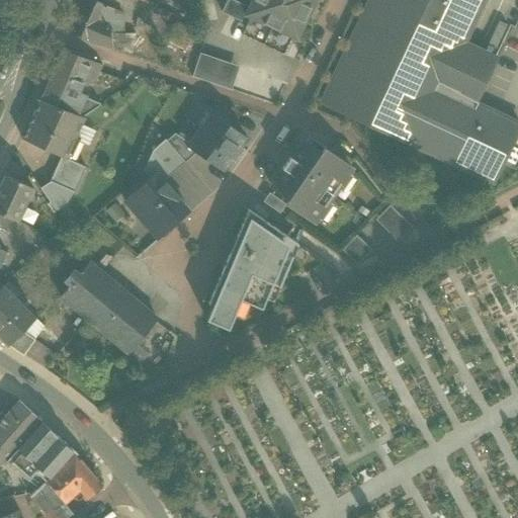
[(84,0),(70,32),(88,40),(109,49),(111,49),(131,55),(135,34),(121,34),(122,14),(103,6),(104,5),(91,0),(84,0)]
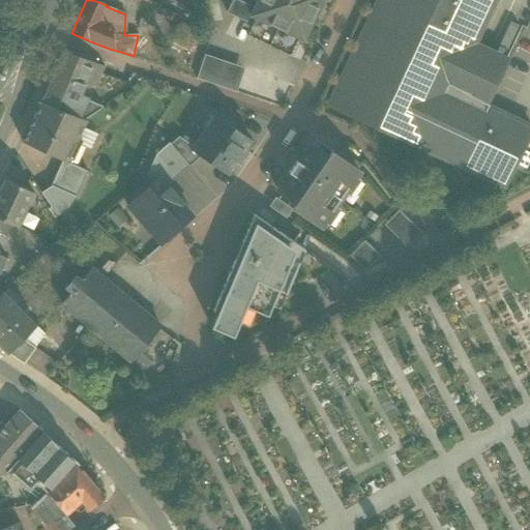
[(322,0),(257,0),(254,8),(236,0),(232,0),(226,13),(246,23),(251,16),(255,19),(298,38),(303,40),(322,0)]
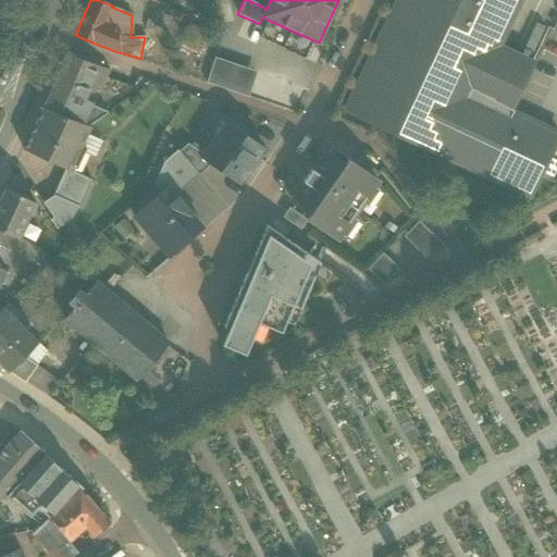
[(396,0),(344,111),(531,200),(556,145),(556,136),(509,113),(532,63),(497,47),(520,0),(396,0)]
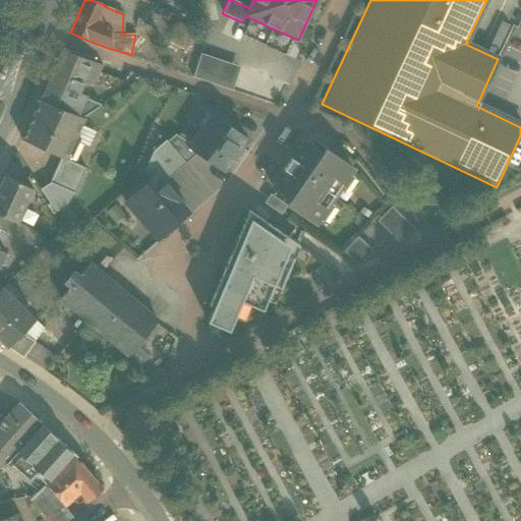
[(293,38),(250,18),(242,36),(285,56),(293,38)]
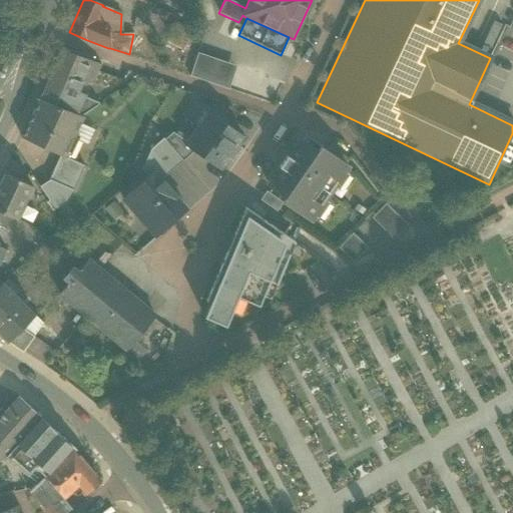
[(89,62),(61,51),(39,99),(73,113),(81,96),(75,94),(78,87),(89,62)]
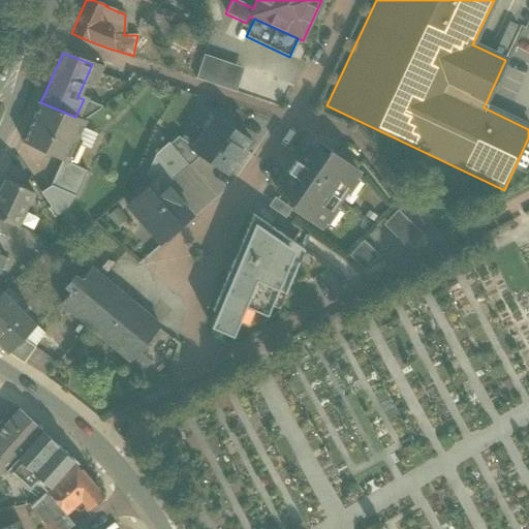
[(244,68),(204,55),(195,80),(236,93),(244,68)]
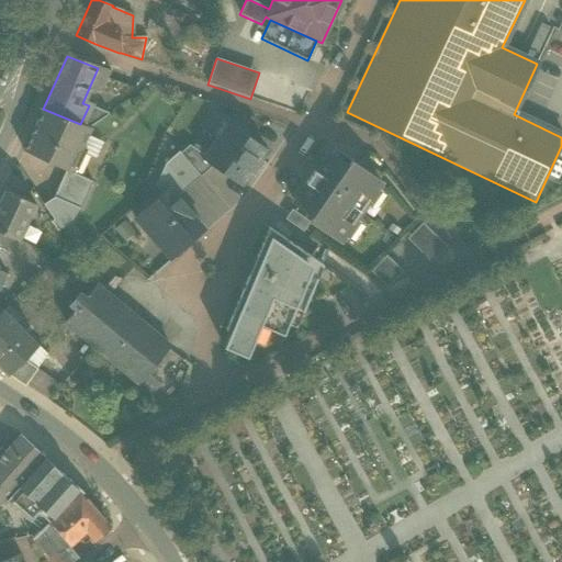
[(112,74),(98,68),(86,96),(100,101),(112,74)]
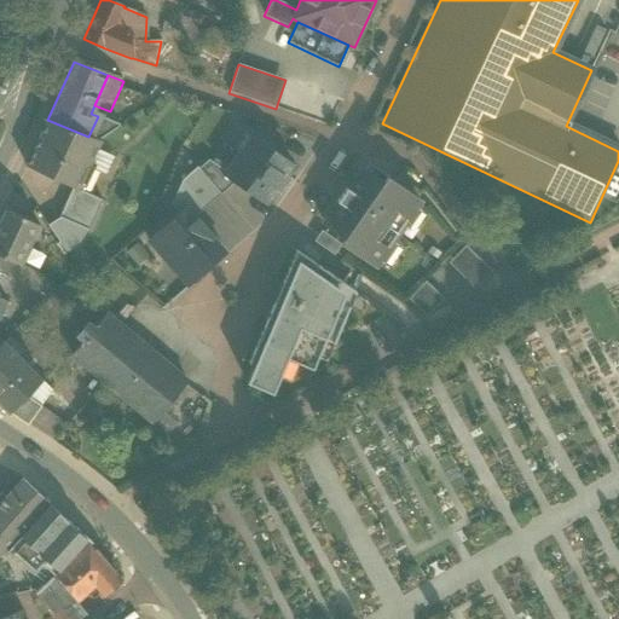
[(121,125),(98,116),(88,137),(98,140),(121,125)]
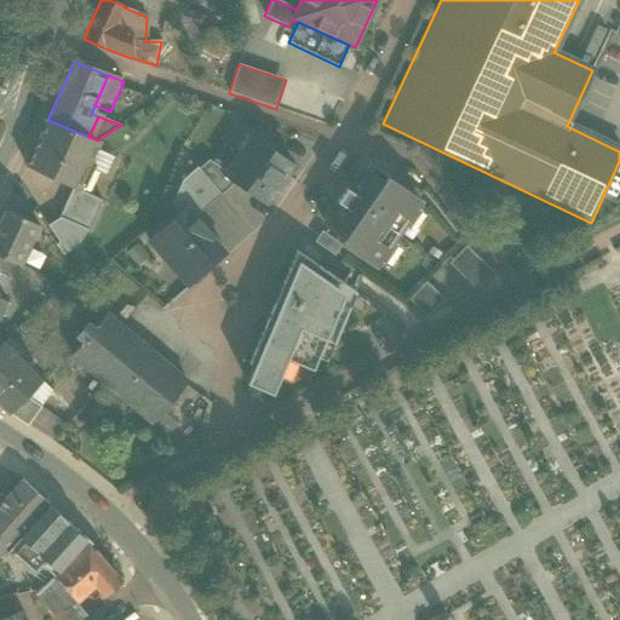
[(89,137),(47,120),(46,121),(47,122),(27,166),(27,165),(26,167),(73,188),(79,190),(79,189),(78,189),(89,167),(105,176),(114,158),(97,149),(99,143),(101,143),(101,142),(89,137)]
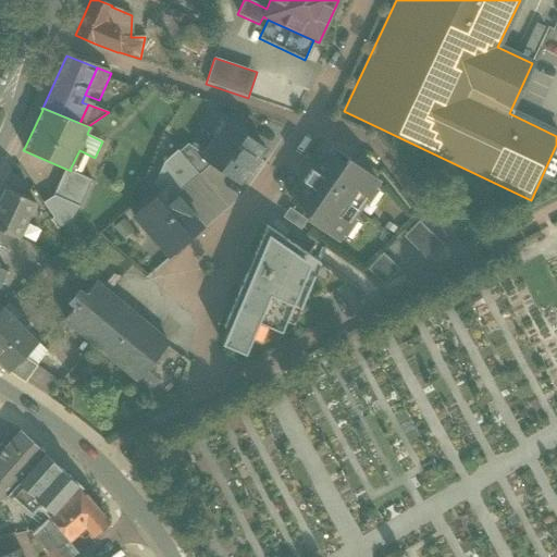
[(264,149),(225,122),(202,153),(200,158),(210,164),(239,185),(248,172),(252,174),(261,161),(257,159),(264,149)]
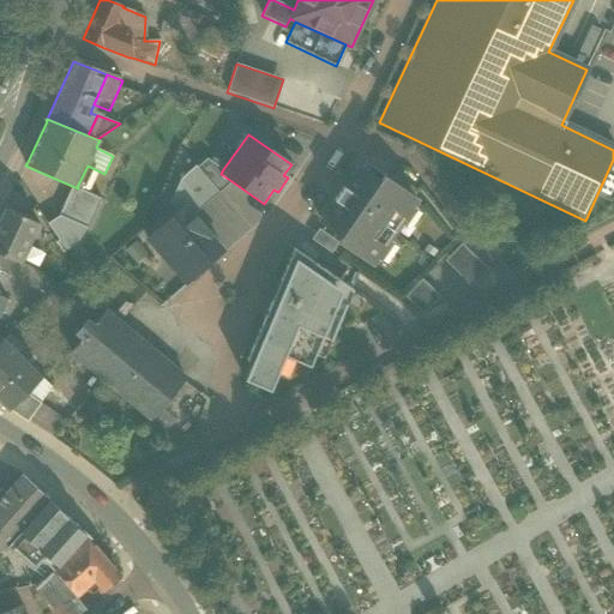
[(221,174),(223,169),(206,160),(198,168),(220,192),(232,181),(221,174)]
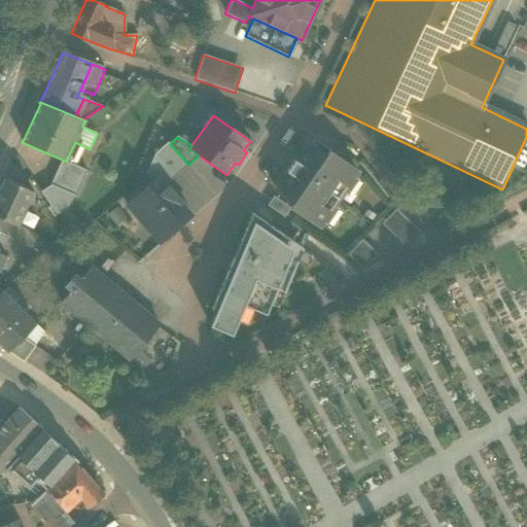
[(165,185),(188,165),(170,144),(168,142),(154,154),(145,175),(152,182),(157,177),(165,185)]
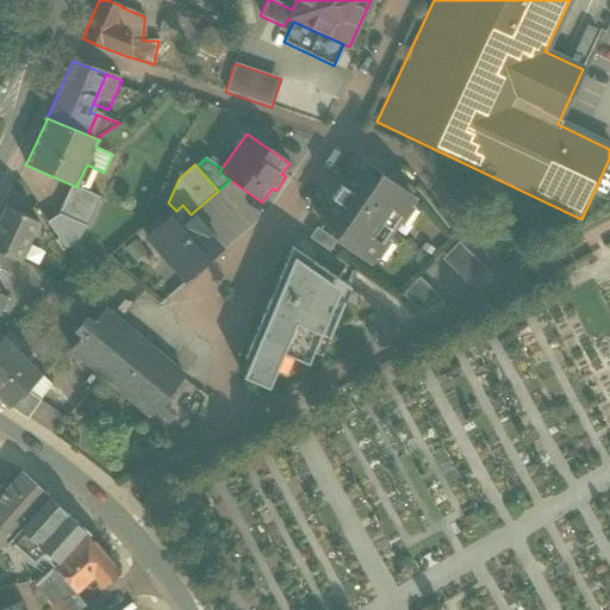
[(378,181),(356,166),(342,186),(341,185),(331,199),(332,199),(318,219),(341,235),(337,240),(369,262),(414,198),(381,176),(378,181)]
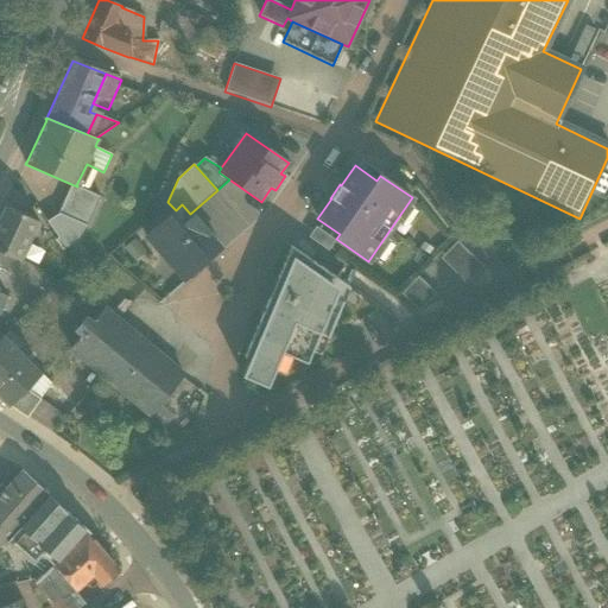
[(100,197),(77,187),(71,184),(58,213),(87,226),(100,197)]
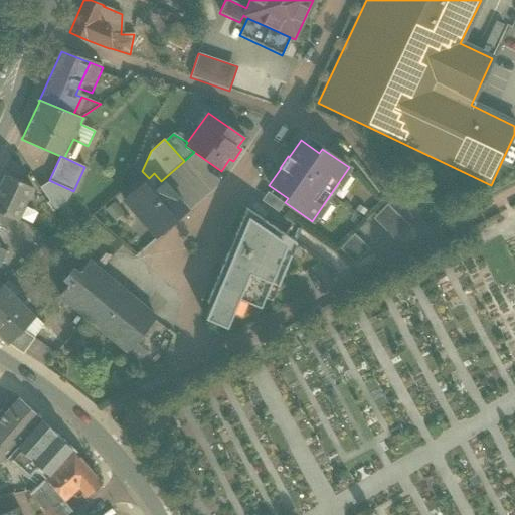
[(161,181),(154,173),(149,178),(123,200),(156,237),(187,210),(175,197),(177,196),(164,182),(163,183),(161,181)]
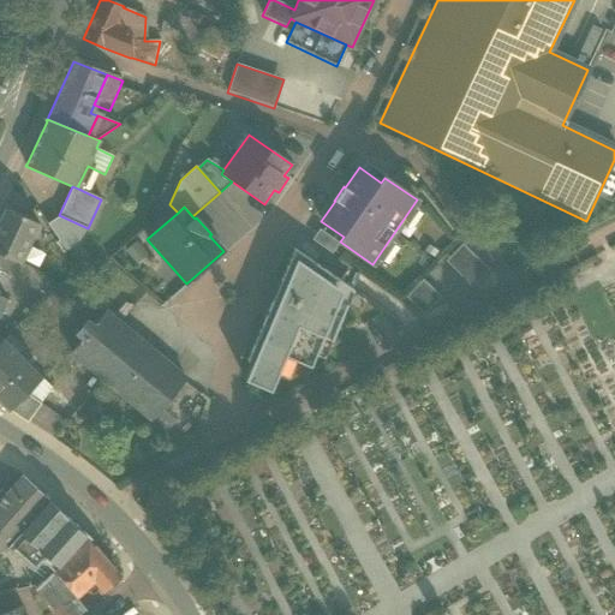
[(37,225),(5,208),(0,218),(0,254),(12,260),(19,263),(37,225)]
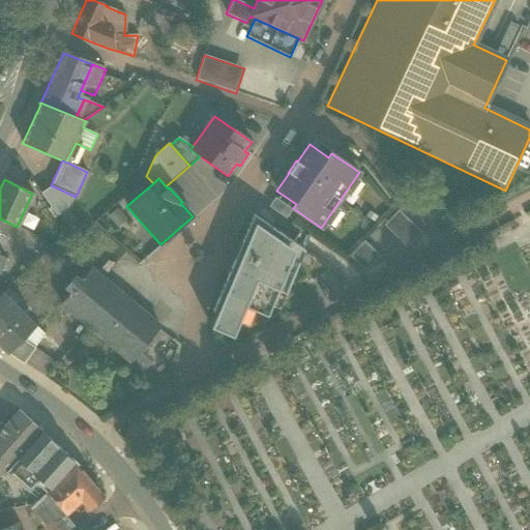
[(54,190),(46,197),(57,214),(65,209),(54,190)]
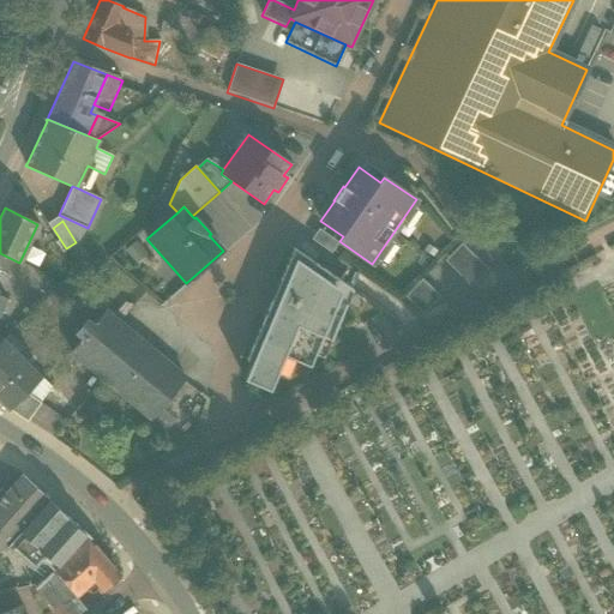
[(338,242),(319,229),(311,240),(331,253),(338,242)]
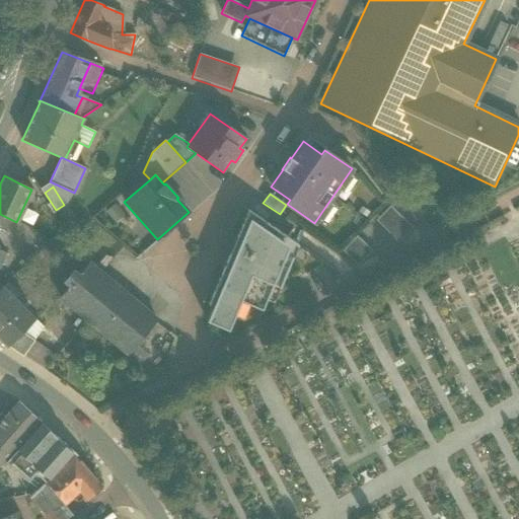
[(413,228),(390,206),(376,221),(398,242),(413,228)]
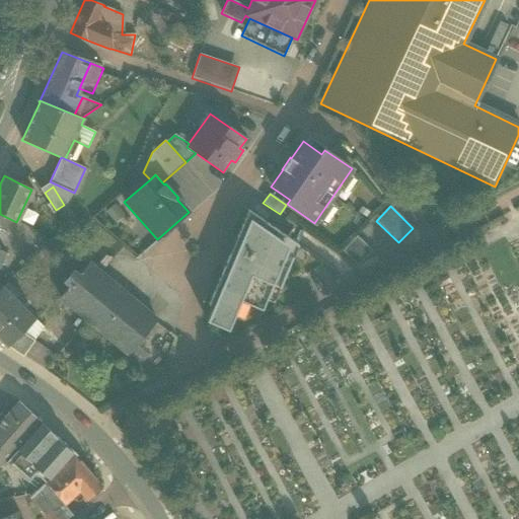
[(291,240),(247,211),(208,305),(212,307),(206,321),(228,330),(241,302),(263,310),(273,285),(280,289),(293,257),(286,254),(291,240)]
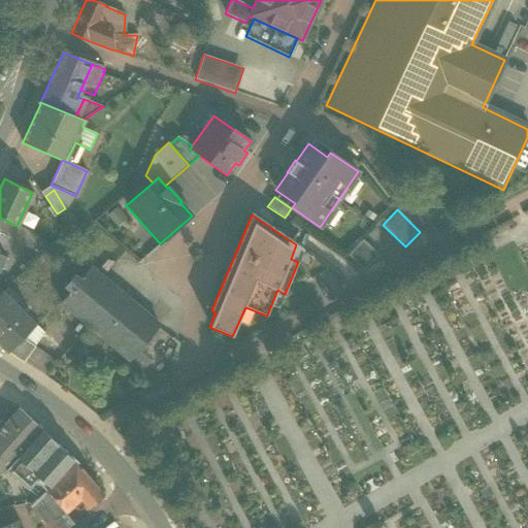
[(10,223),(0,218),(0,233),(4,236),(10,223)]
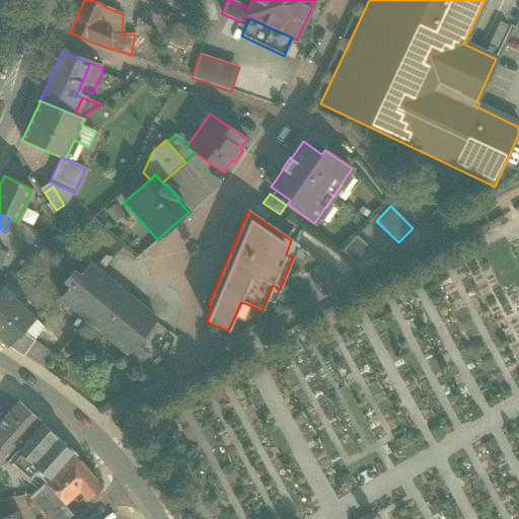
[(63,230),(48,244),(57,255),(72,241),(63,230)]
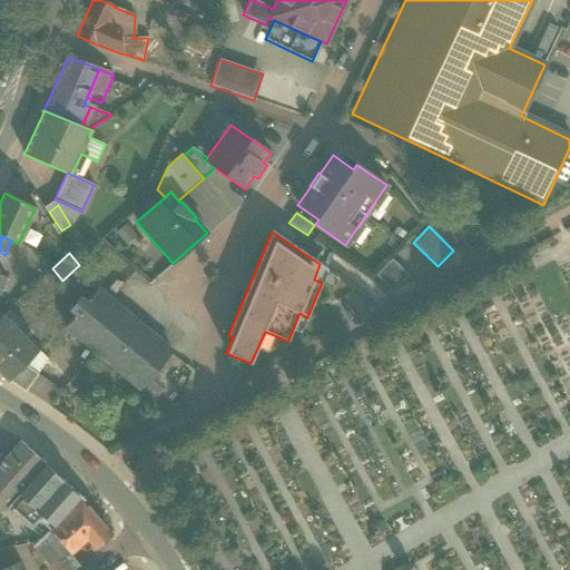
[(392,259),(376,275),(393,292),(409,275),(392,259)]
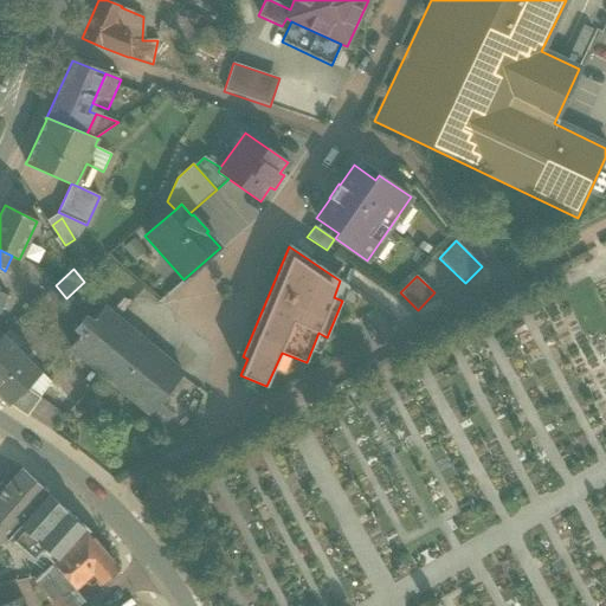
[(184,374),(103,307),(70,347),(149,414),(184,374)]
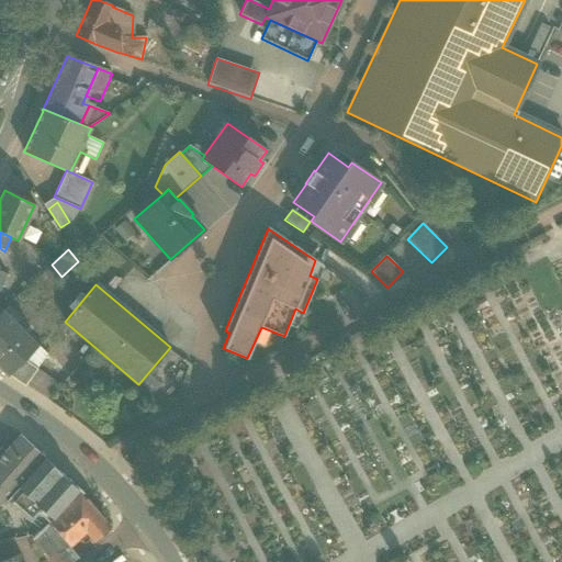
[(47,355),(2,310),(0,311),(0,367),(8,374),(24,386),(47,355)]
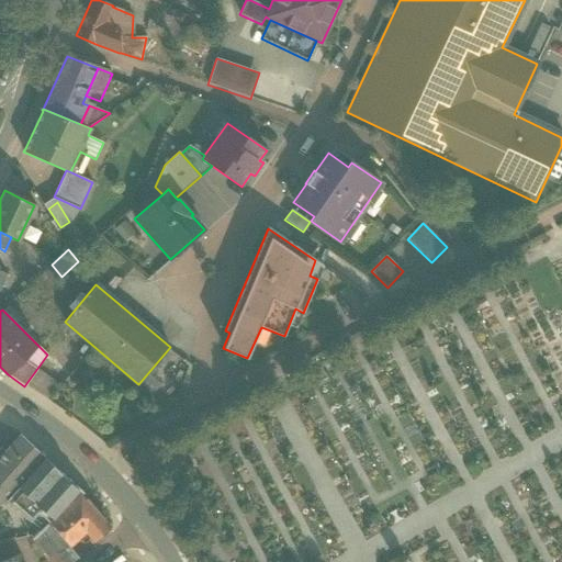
[(20,435),(0,458),(0,502),(7,501),(44,458),(20,435)]
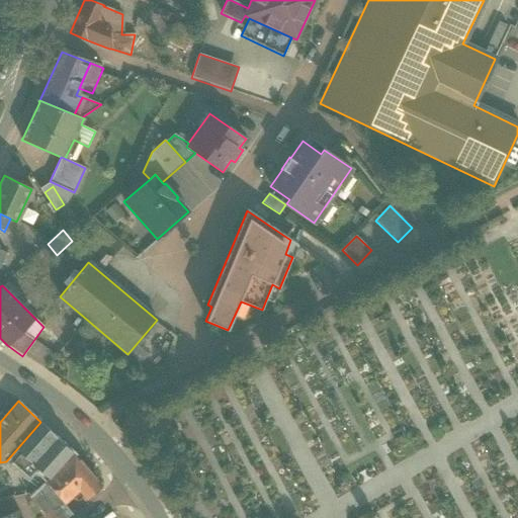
[(40,422),(6,461),(27,481),(34,472),(46,482),(74,456),(77,453),(40,422)]
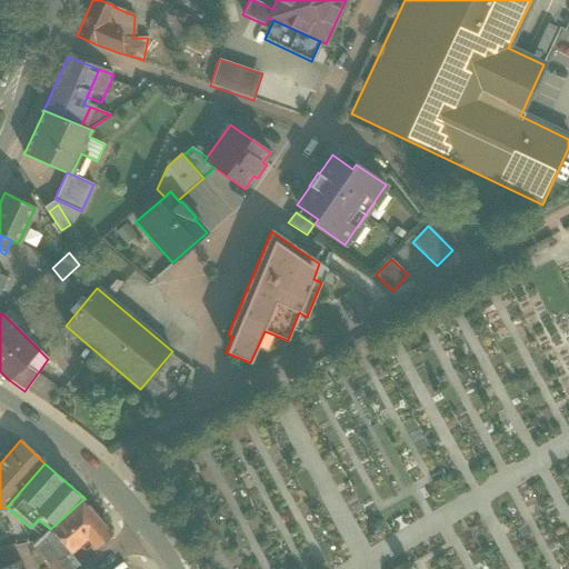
[(81,501),(50,529),(69,552),(85,539),(92,547),(109,533),(81,501)]
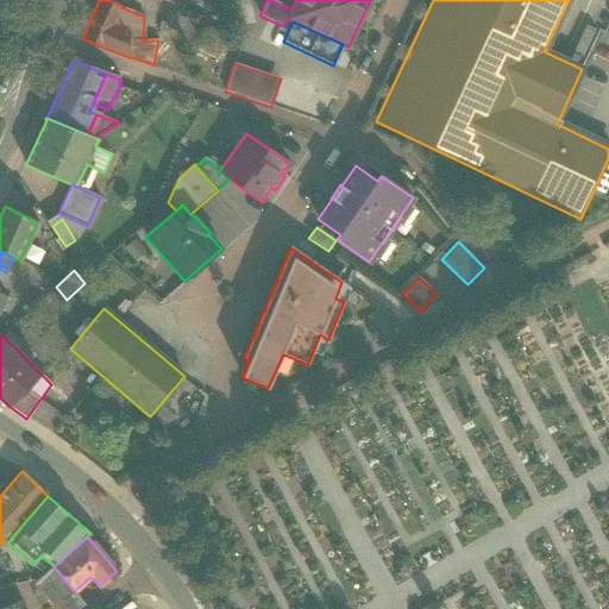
[(74,591),(54,566),(36,583),(55,604),(74,591)]
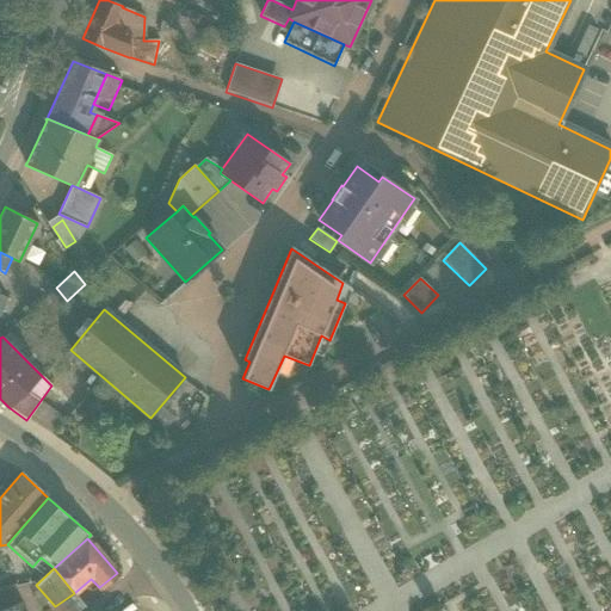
[(74,593),(55,606),(59,610),(76,610),(81,609),(74,593)]
